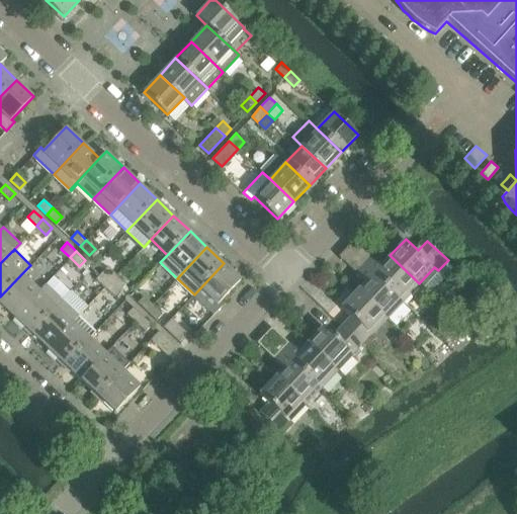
[(403,301),(419,283),(390,255),(380,265),(368,253),(361,260),(403,301)]
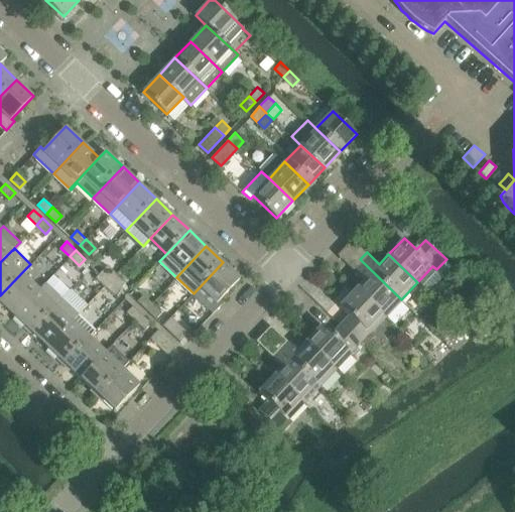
[(386,315),(401,299),(360,259),(352,268),(364,279),(356,288),(386,315)]
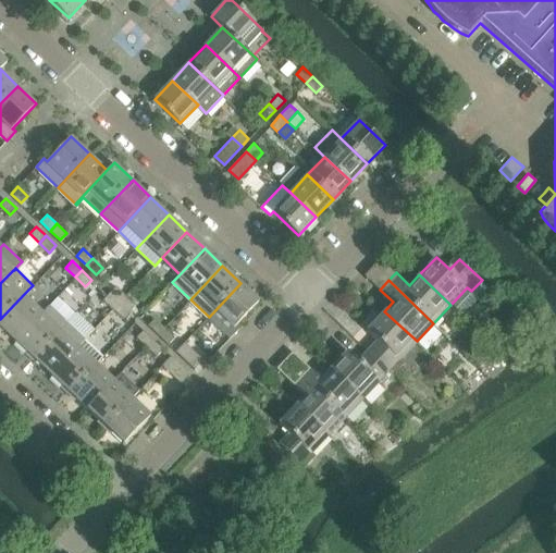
[(209,317),(230,336),(238,328),(235,326),(259,300),(241,283),(209,317)]
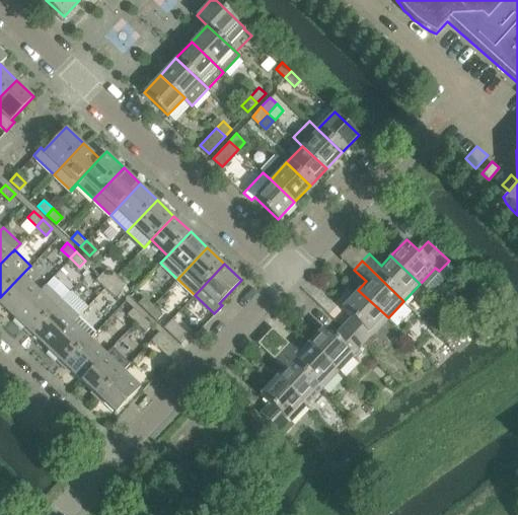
[(108,266),(104,270),(102,272),(112,281),(118,275),(108,266)]
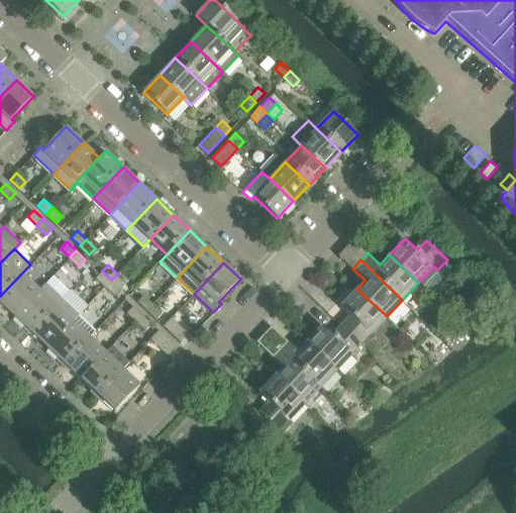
[(96,278),(105,286),(111,280),(102,271),(96,278)]
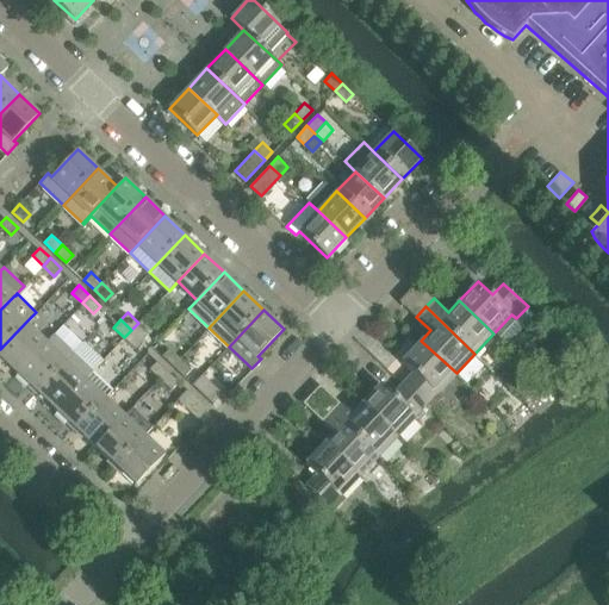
[(47,341),(26,322),(0,349),(0,355),(17,372),(47,341)]
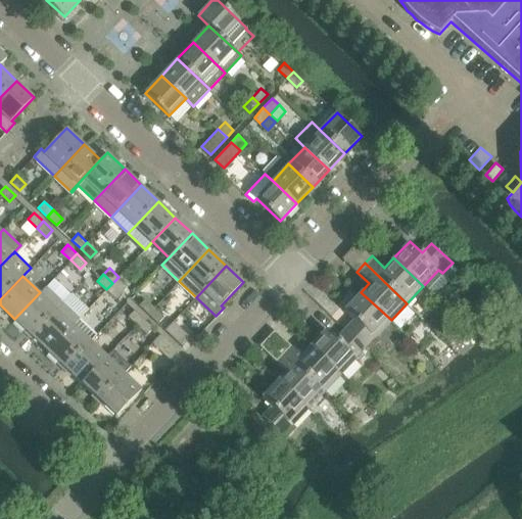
[(128,285),(119,277),(112,283),(122,291),(128,285)]
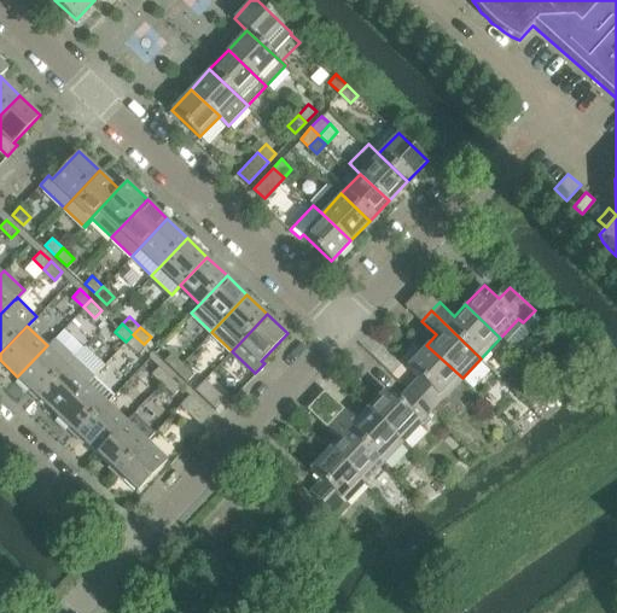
[(138,352),(141,348),(144,344),(133,334),(126,342),(138,352)]
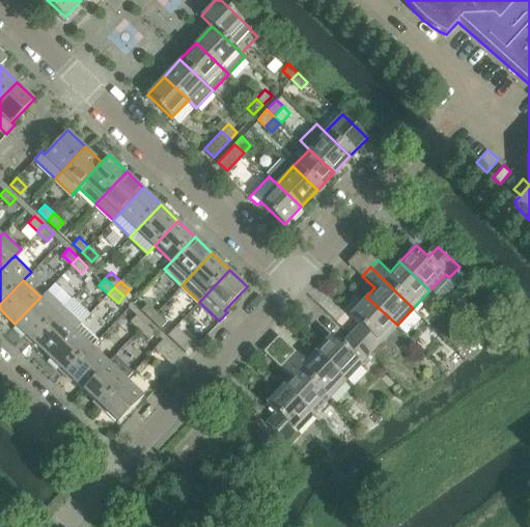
[(40,297),(15,324),(32,339),(64,305),(48,289),(40,297)]
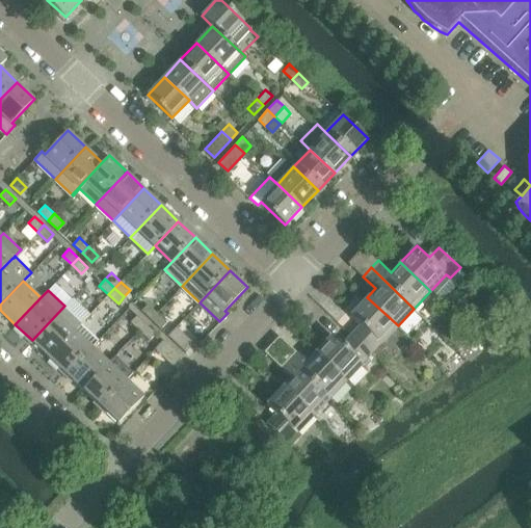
[(381,342),(398,325),(367,297),(350,315),(363,326),(354,336),(375,357),(386,346),(381,342)]
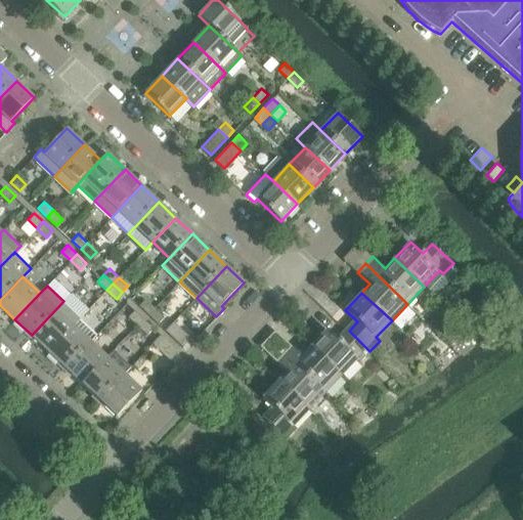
[(145,298),(139,304),(148,313),(155,307),(145,298)]
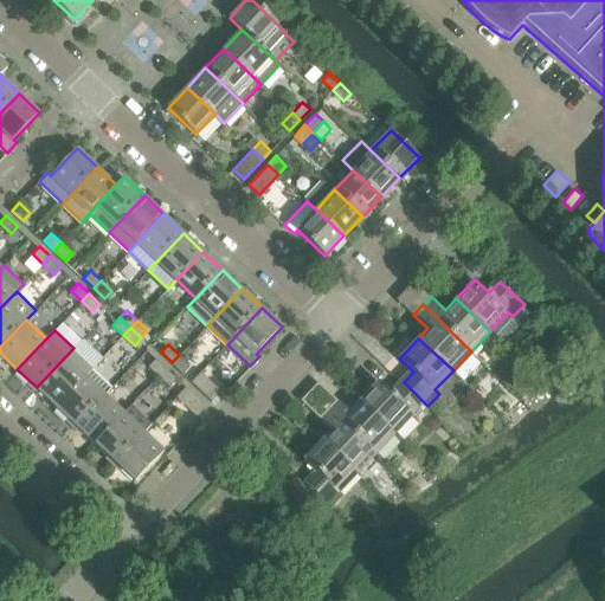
[(73,348),(37,387),(56,406),(94,367),(73,348)]
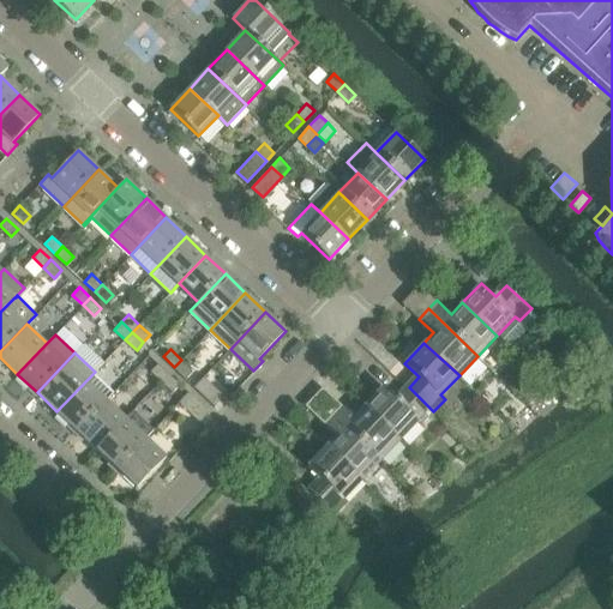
[(193,369),(181,360),(174,367),(186,378),(193,369)]
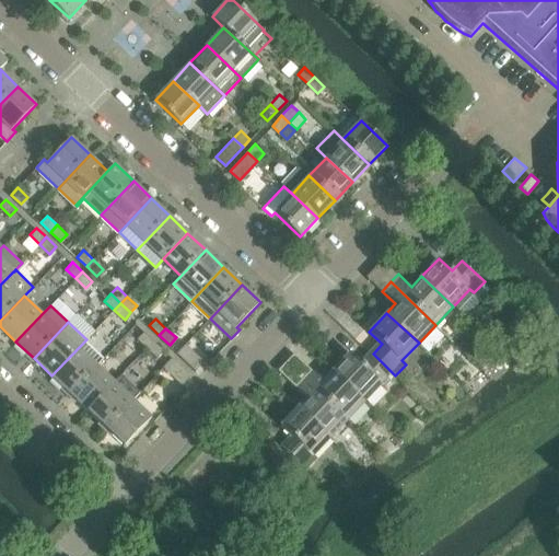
[(138,337),(148,347),(154,339),(144,331),(138,337)]
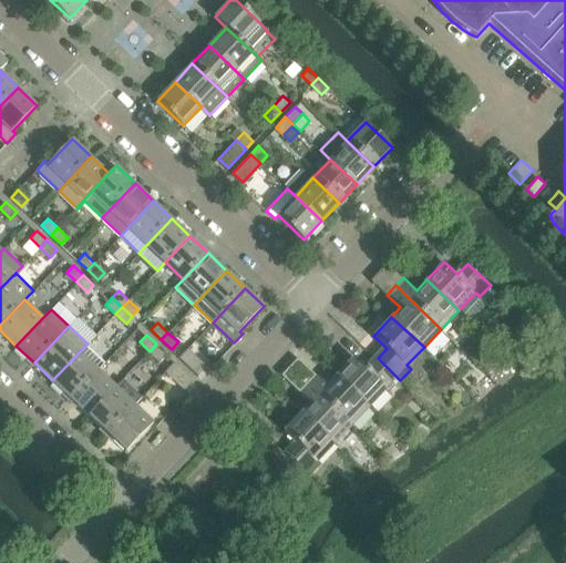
[(88,344),(52,380),(71,398),(98,369),(105,361),(88,344)]
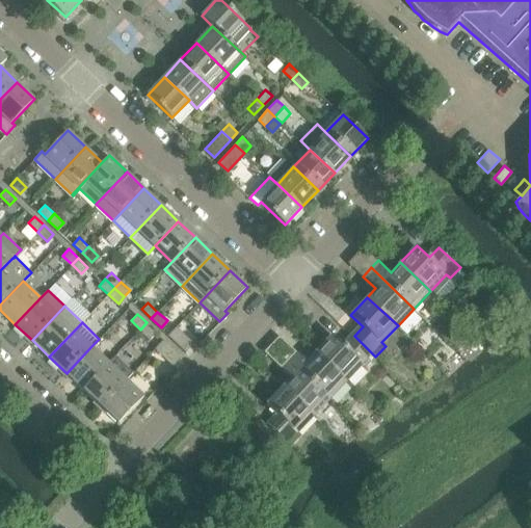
[(150,338),(156,332),(147,322),(140,330),(150,338)]
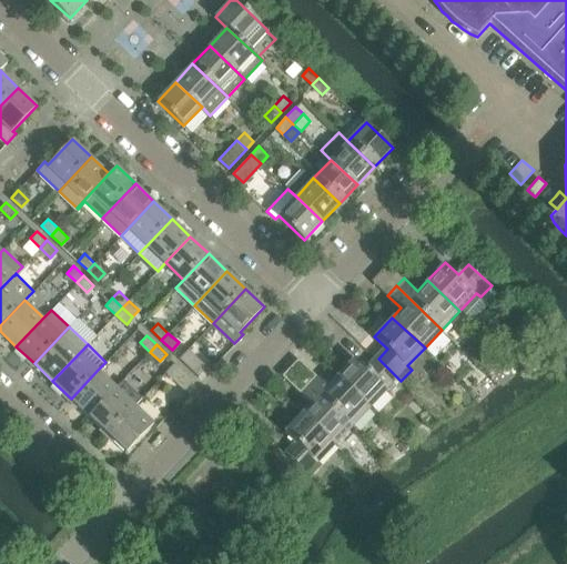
[(189,348),(180,356),(199,375),(208,365),(189,348)]
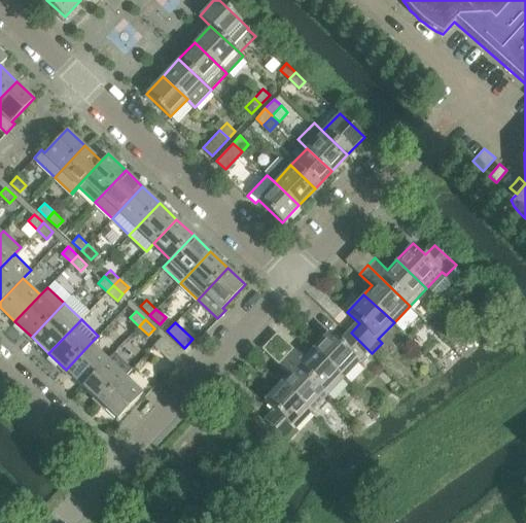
[(362,363),(372,353),(351,333),(342,342),(329,330),(313,348),(343,376),(358,360),(362,363)]
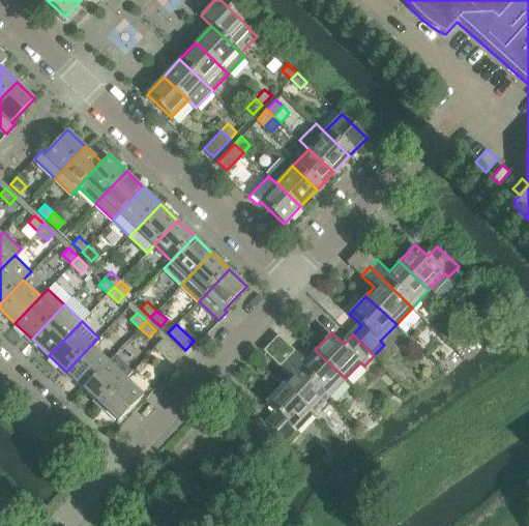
[(172,363),(181,354),(163,338),(154,347),(172,363)]
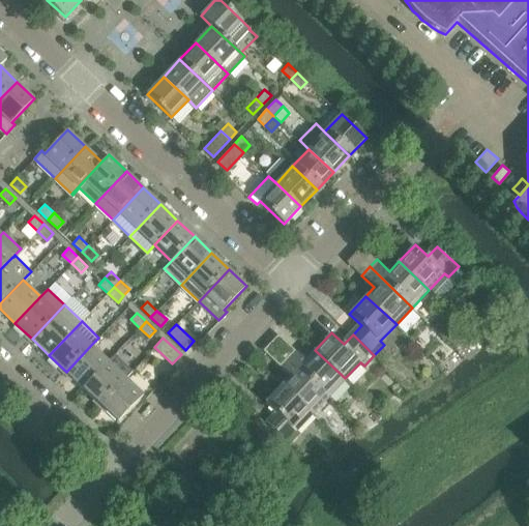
[(109,361),(91,345),(66,372),(83,387),(109,361)]
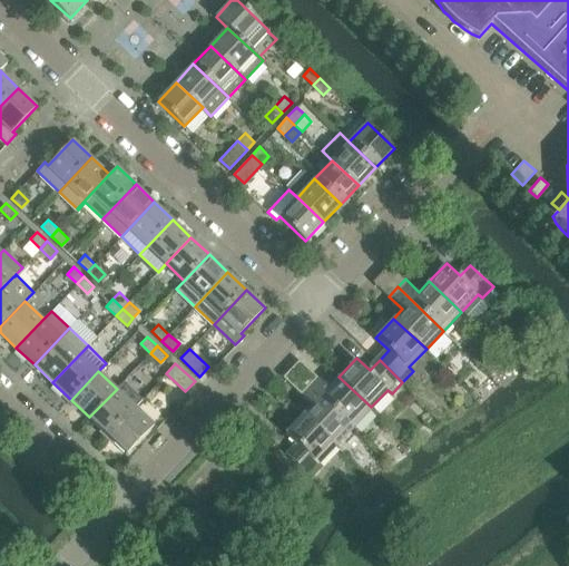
[(354,426),(371,407),(339,377),(330,386),(315,373),(307,382),(354,426)]
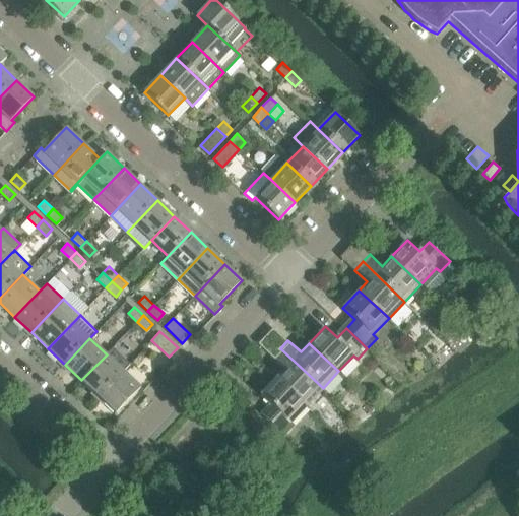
[(107,355),(81,380),(99,396),(124,371),(130,363),(114,346),(107,355)]
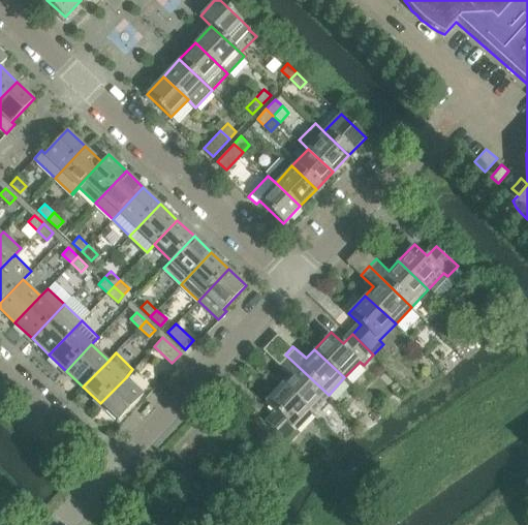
[(312,412),(329,395),(285,354),(277,363),(290,374),(281,383),(312,412)]
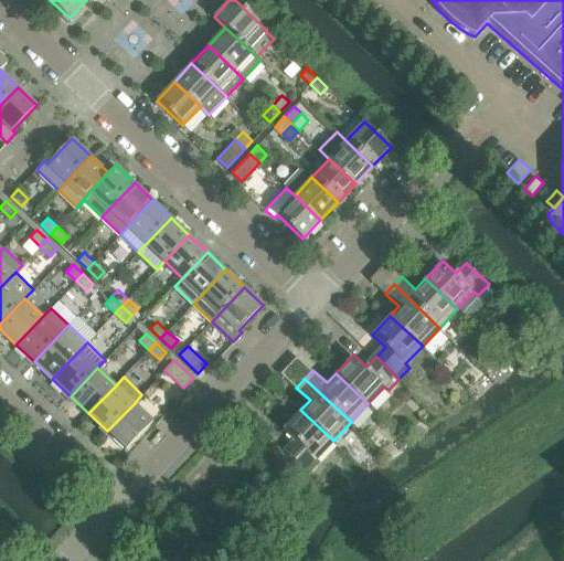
[(135,403),(107,431),(126,448),(152,421),(135,403)]
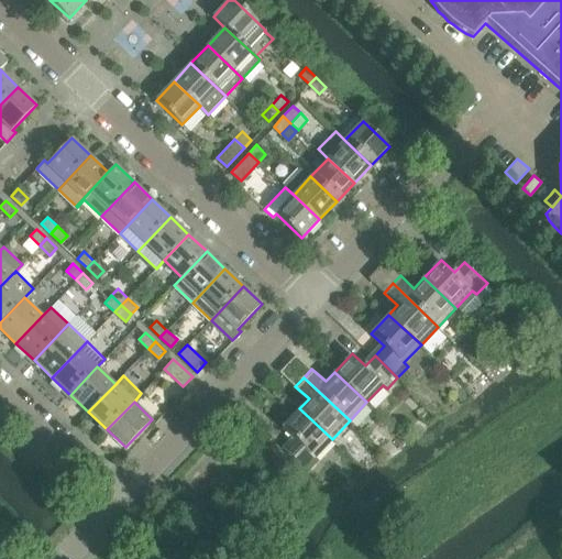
[(332,439),(299,408),(282,427),(296,439),(285,450),(308,472),(319,460),(315,457),(332,439)]
